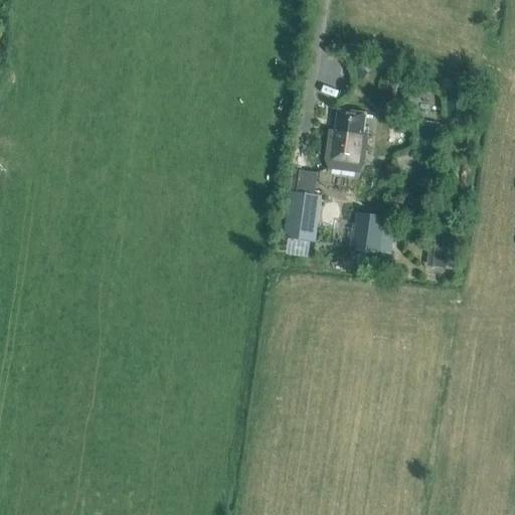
[(362,77),(371,70),(365,62),(356,70),(362,77)]
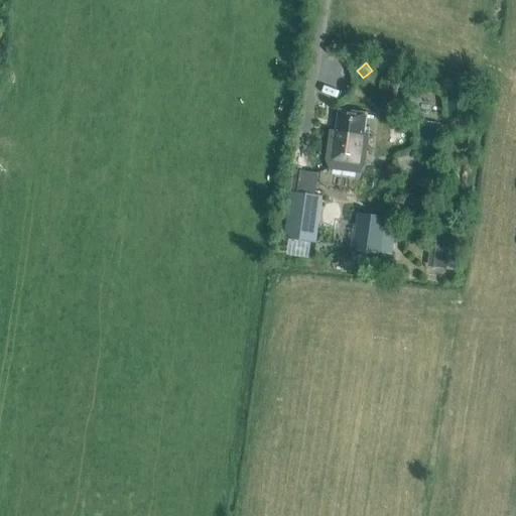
[(448,102),(449,116),(466,115),(466,101),(448,102)]
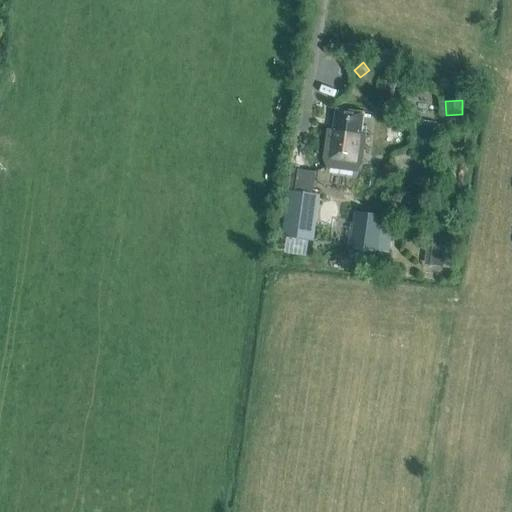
[(362,165),(365,137),(361,136),(364,114),(335,111),(333,133),(327,132),(324,160),(326,168),(357,172),(362,165)]
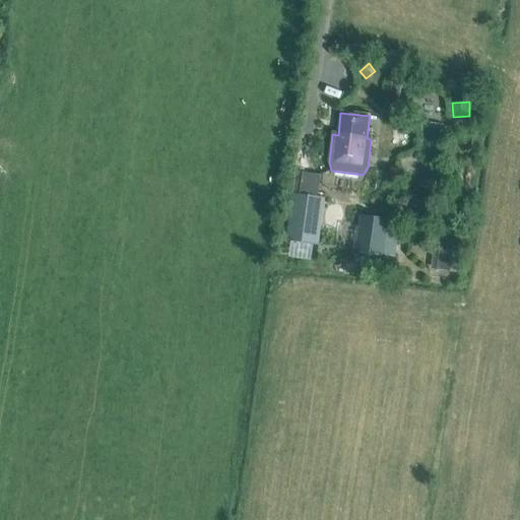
[(324,198),(316,197),(320,173),(299,170),(287,241),(317,245),(324,198)]
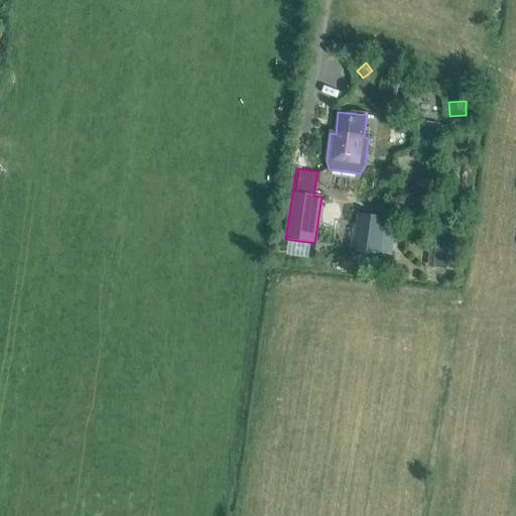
[(392,254),(395,230),(386,229),(387,217),(358,214),(353,249),(392,254)]
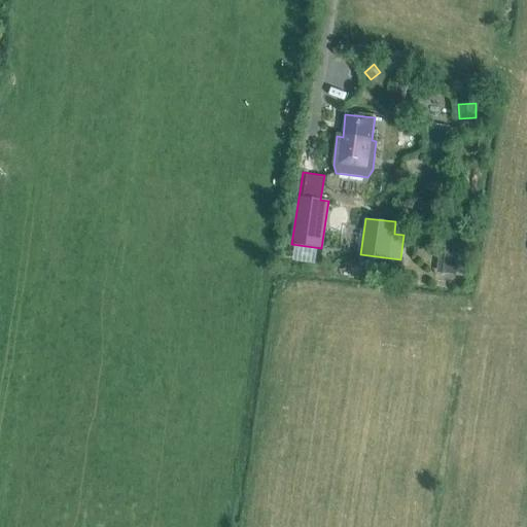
[(467,235),(444,232),(437,271),(461,274),(467,235)]
